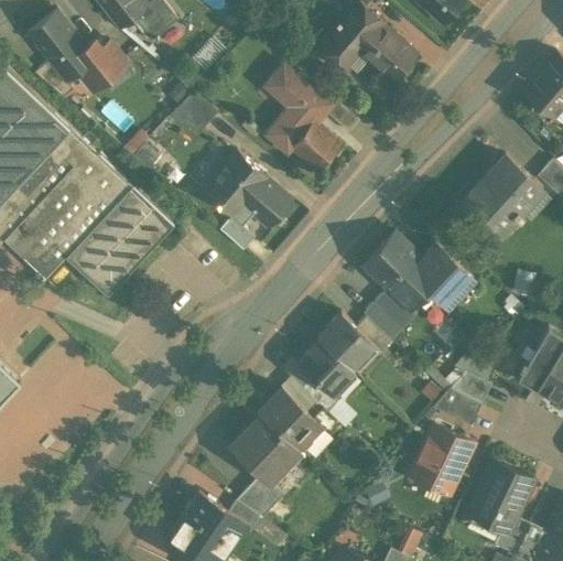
[(100,0),(109,10),(107,12),(108,13),(110,11),(121,27),(119,28),(120,29),(132,19),(150,4),(149,3),(147,6),(142,0),(100,0)]
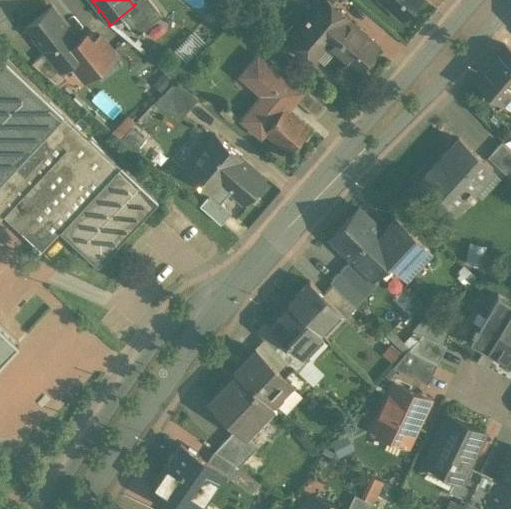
[(148,0),(138,0),(135,3),(136,4),(120,17),(137,38),(162,18),(148,0)]
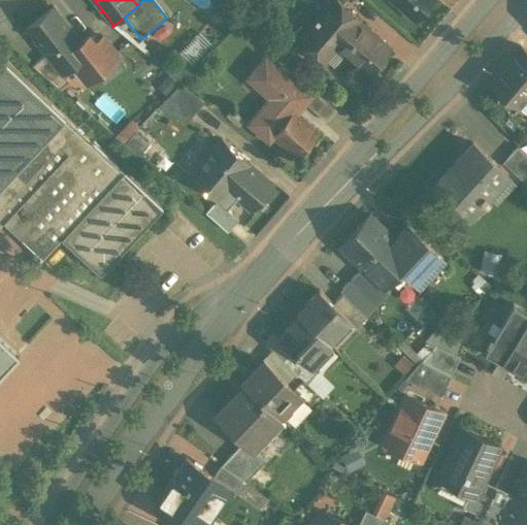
[(432,0),(393,0),(416,20),(432,0)]
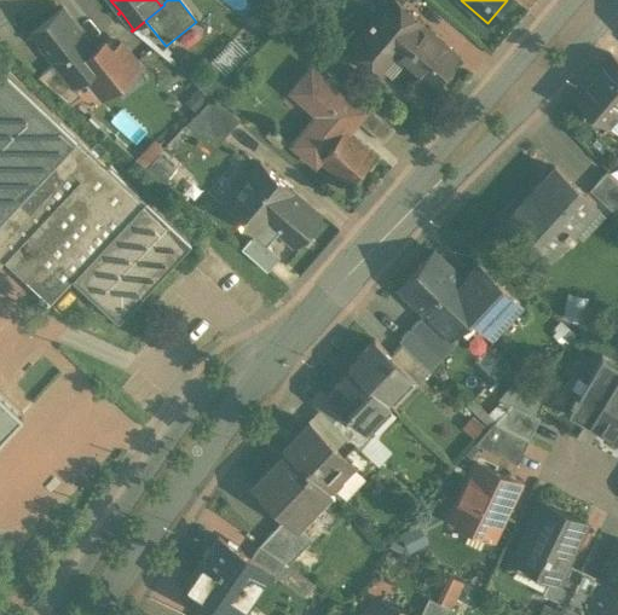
[(393,1),(374,23),(373,22),(370,24),(371,25),(351,51),(353,52),(358,46),(377,64),(381,68),(393,79),(405,64),(406,64),(406,63),(433,86),(432,87),(433,88),(458,58),(457,57),(456,58),(419,27),(421,24),(402,9),(393,1)]
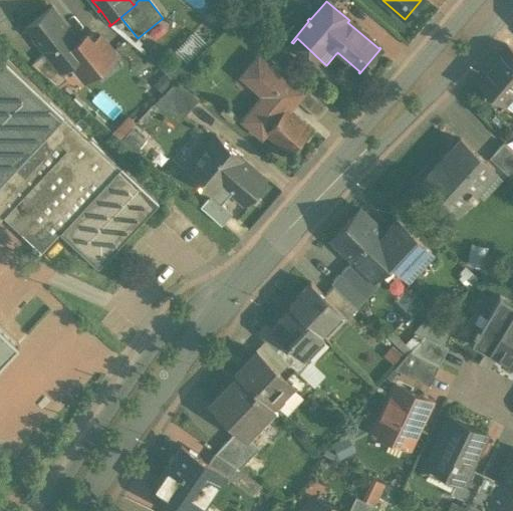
[(69,33),(52,11),(54,9),(53,8),(26,31),(45,55),(60,73),(71,65),(79,58),(87,52),(79,42),(71,32),(69,33)]
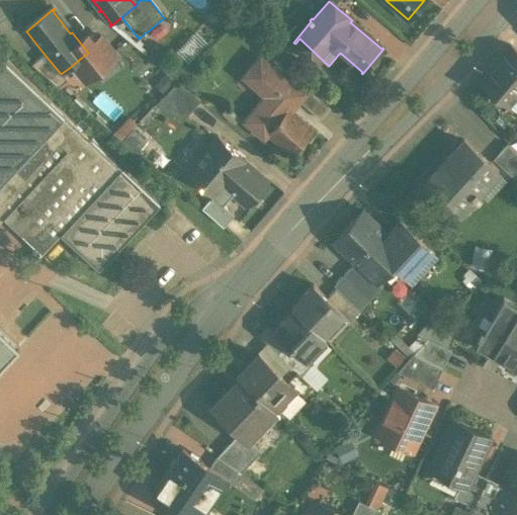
[(101,37),(94,44),(88,36),(80,43),(88,53),(80,59),(94,77),(117,58),(101,37)]
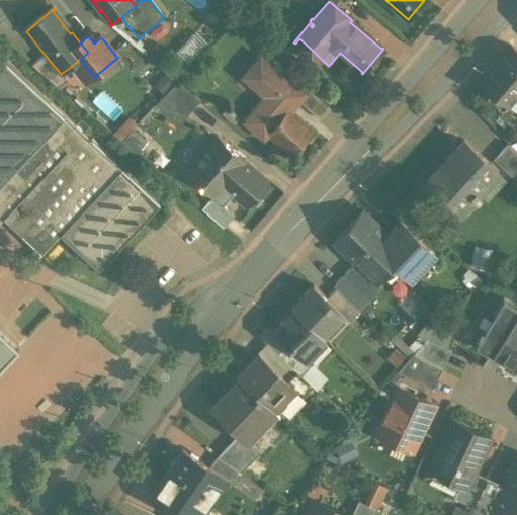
[(516,50),(512,47),(482,82),(509,106),(516,96),(516,50)]
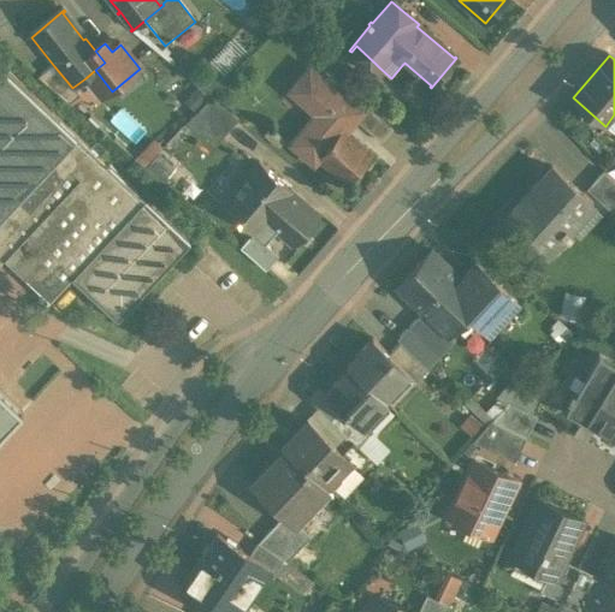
[(72,88),(54,66),(39,79),(69,106),(81,97),(72,88)]
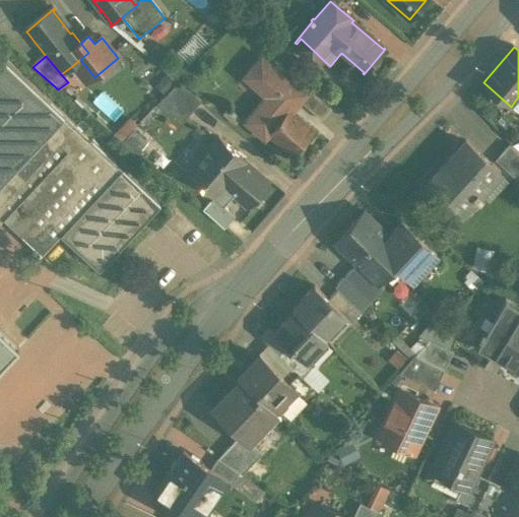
[(85,135),(2,57),(0,58),(0,215),(5,220),(85,135)]
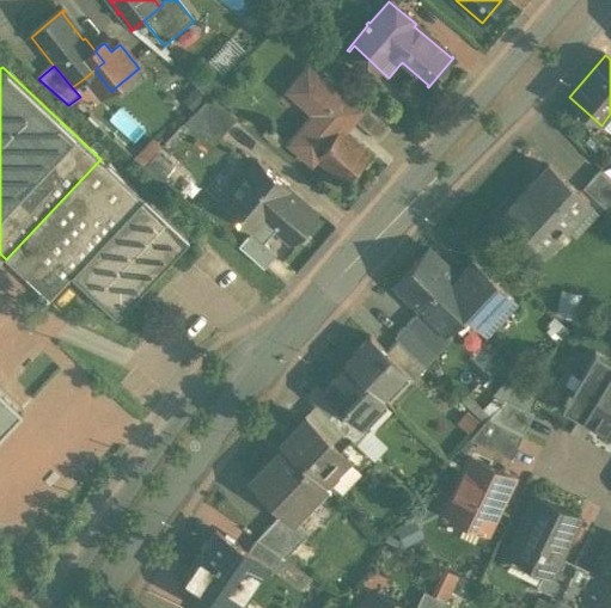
[(358,111),(307,68),(289,90),(309,106),(311,104),(318,110),(289,145),(313,166),(317,161),(318,163),(319,160),(344,180),(342,184),(344,185),(371,153),(370,152),(367,154),(342,133),(344,130),(343,130),(353,120),(352,120),(358,111)]
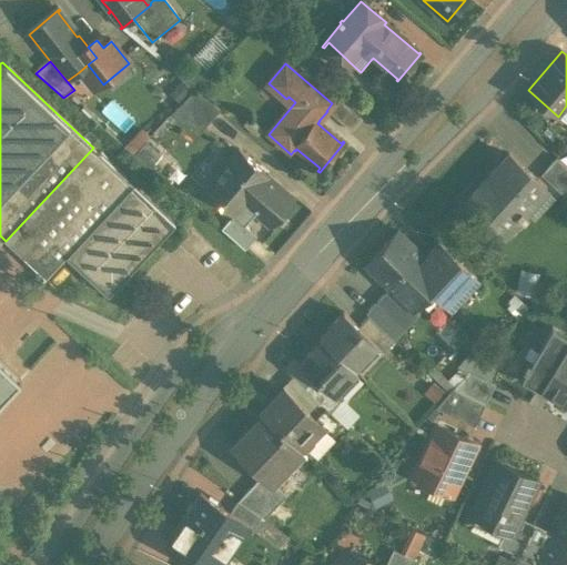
[(103,84),(88,64),(79,72),(94,91),(103,84)]
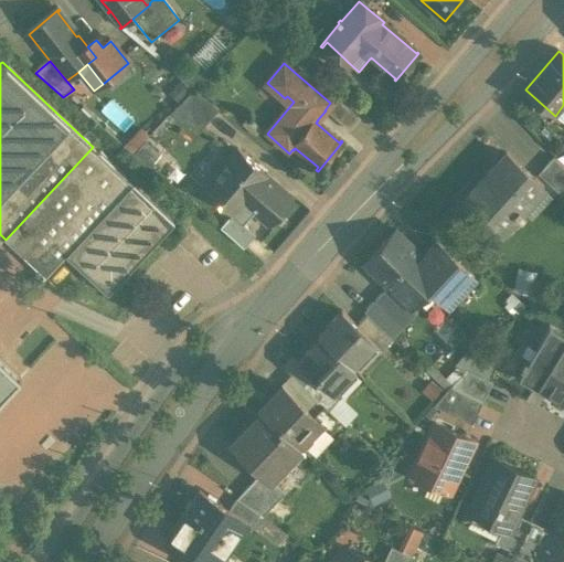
[(219,112),(194,91),(170,116),(171,116),(178,109),(202,130),(219,112)]
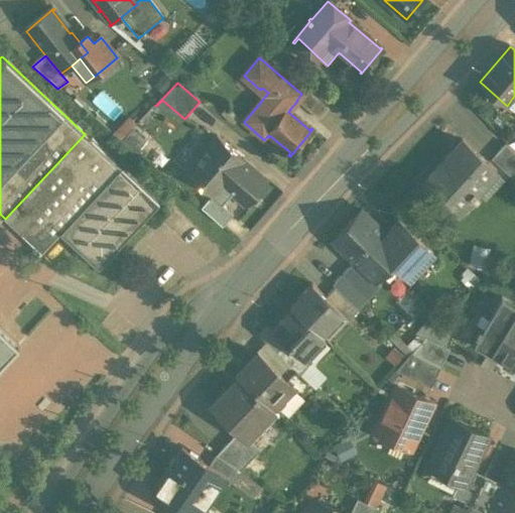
[(330,110),(305,89),(301,94),(296,101),(297,101),(320,121),(330,110)]
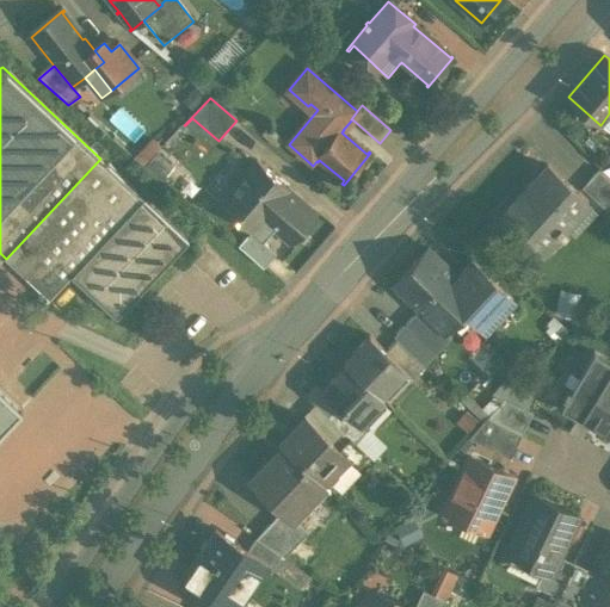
[(100,159),(6,259),(50,301),(73,277),(145,199),(100,159)]
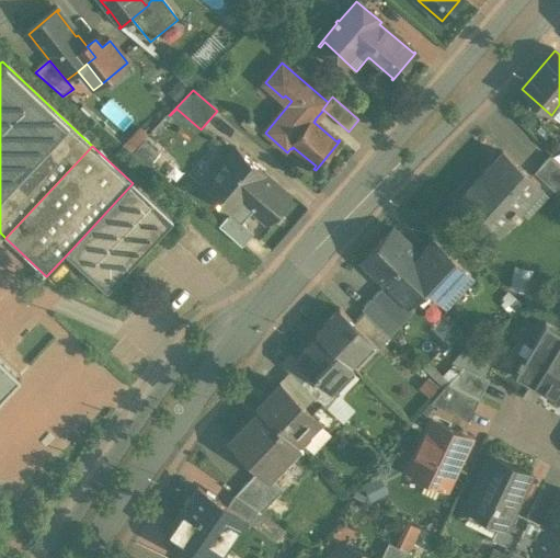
[(236,149),(202,189),(230,214),(231,215),(241,204),(242,205),(244,203),(258,213),(255,216),(266,226),(292,197),(289,195),(288,197),(265,179),(266,177),(265,175),(266,174),(236,149)]
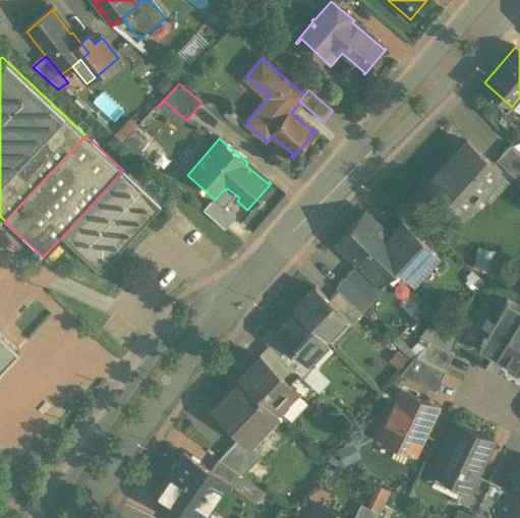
[(467,141),(428,184),(463,216),(478,199),(480,200),(484,197),(478,192),(497,171),(501,175),(502,174),(467,141)]
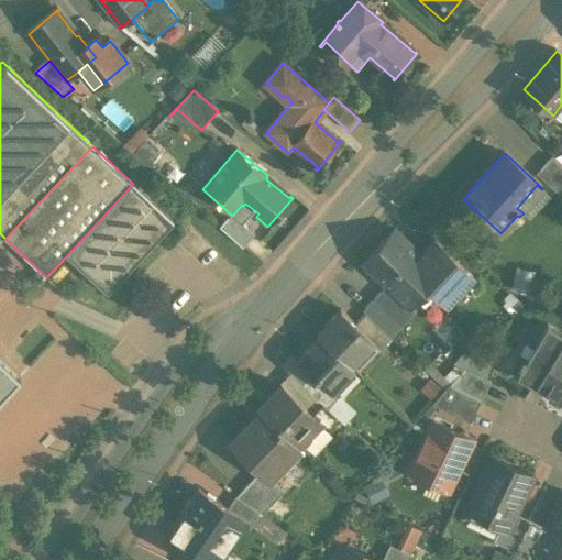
[(561,167),(552,157),(537,174),(560,195),(561,193),(561,167)]
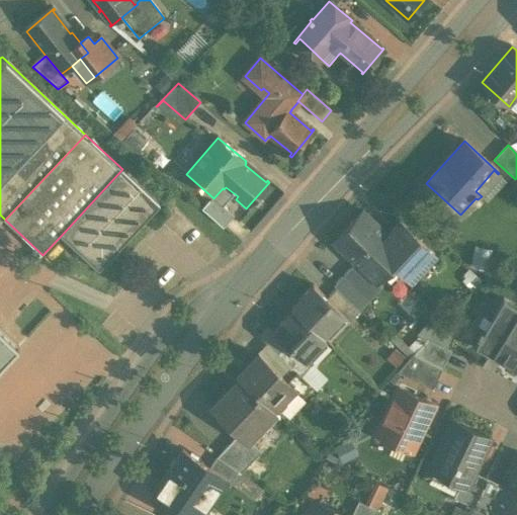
[(122,169),(62,235),(99,270),(160,204),(122,169)]
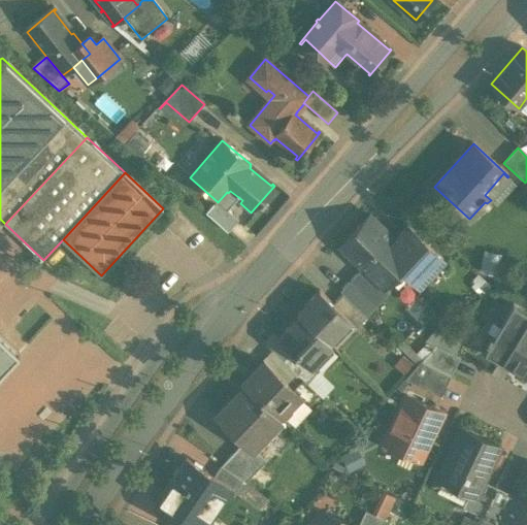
[(218,202),(217,201),(206,214),(228,233),(238,221),(218,202)]
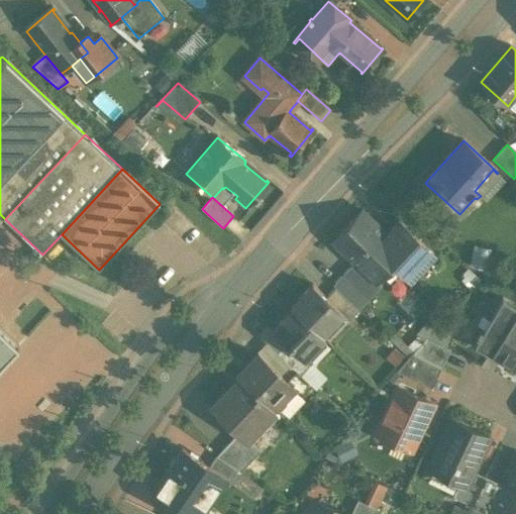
[(388,234),(364,211),(333,242),(355,264),(376,283),(377,282),(394,264),(410,279),(434,253),(400,221),(388,234)]
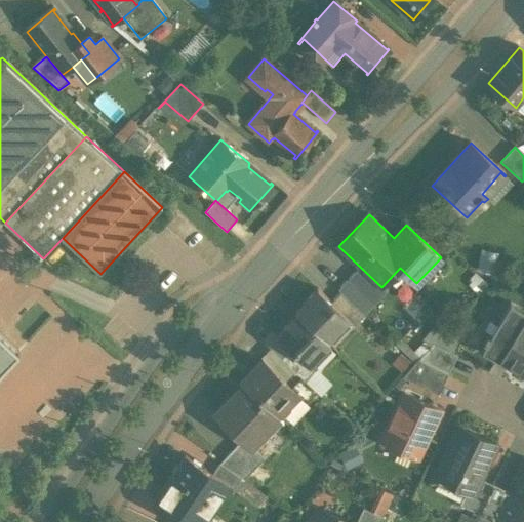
[(361,268),(338,290),(341,293),(365,316),(388,292),(383,286),(381,287),(361,268)]
